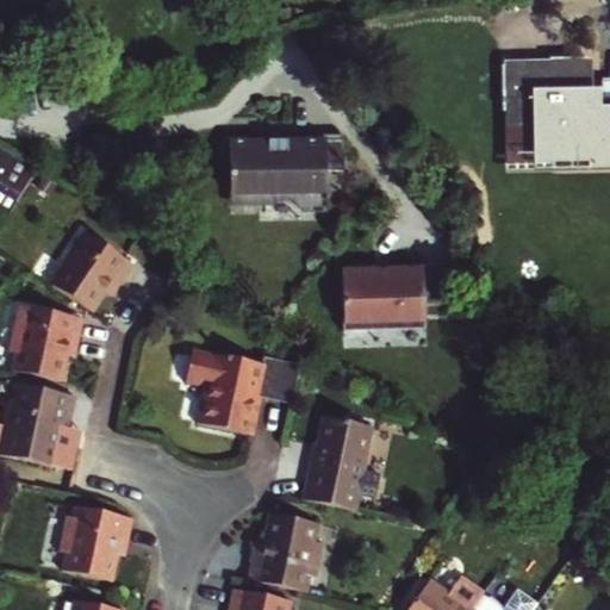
[(552,66),(504,66),(504,111),(516,111),(517,155),(589,155),(590,161),(609,161),(609,112),(599,112),(599,100),(591,101),(591,60),(552,60),(552,66)]
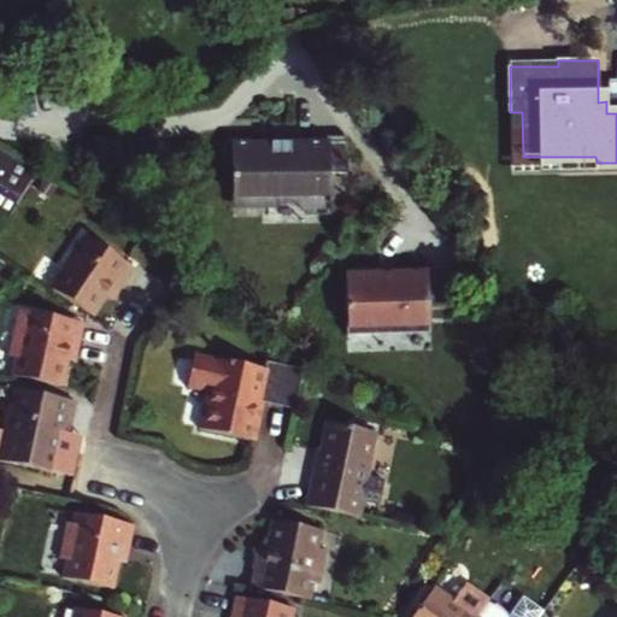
[(347,178),(340,141),(285,151),(287,162),(270,164),(270,159),(250,163),(250,158),(218,163),(223,188),(231,187),(235,211),(241,210),(244,225),(278,219),(277,212),(305,209),(307,224),(335,219),(329,181),(347,178)]
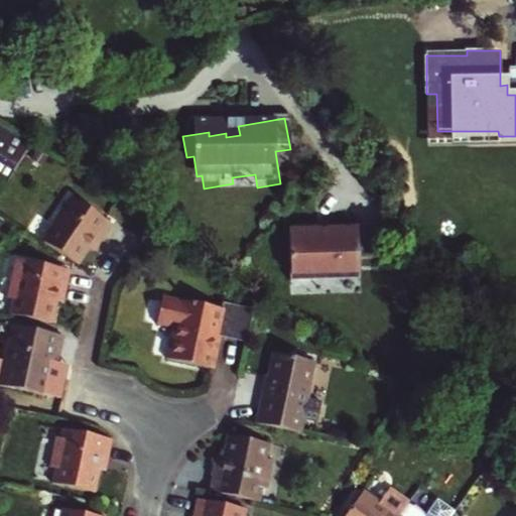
[(0,129),(0,163),(11,170),(27,146),(0,129)]
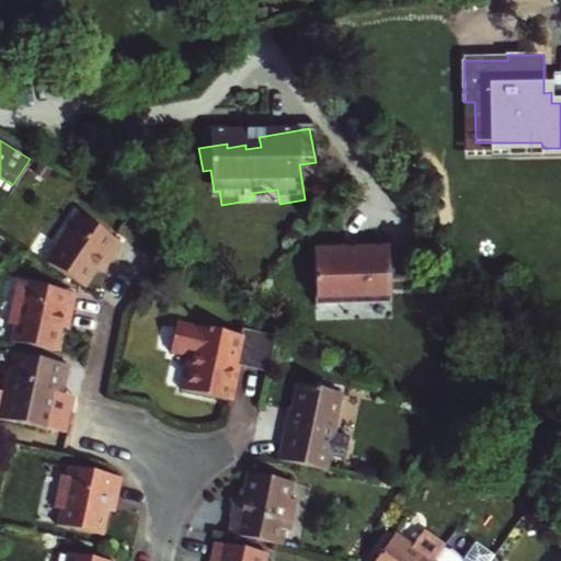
[(0,205),(12,185),(0,178),(0,205)]
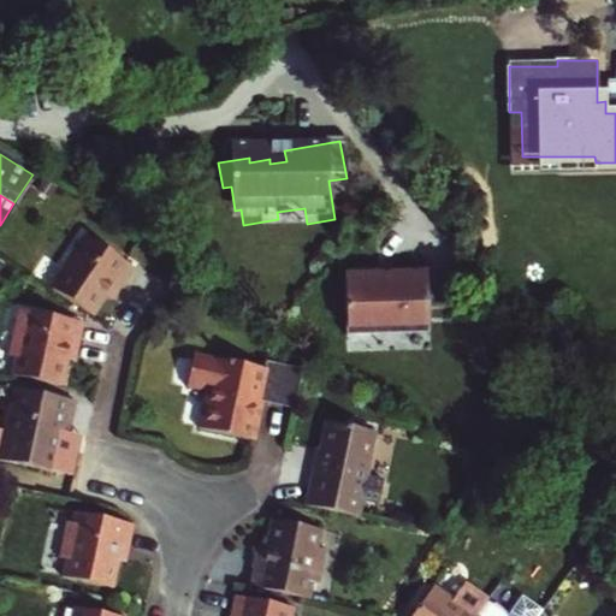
[(61,271),(48,292),(88,318),(101,297),(111,284),(118,288),(129,271),(78,237),(58,268),(61,271)]
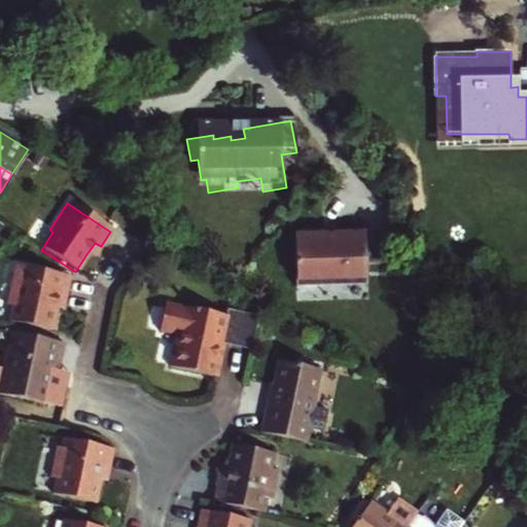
[(382,261),(380,227),(358,229),(358,232),(317,234),(317,230),(293,231),(294,248),(290,248),(292,288),(319,286),(319,280),(348,279),(348,272),(363,271),(362,262),(382,261)]
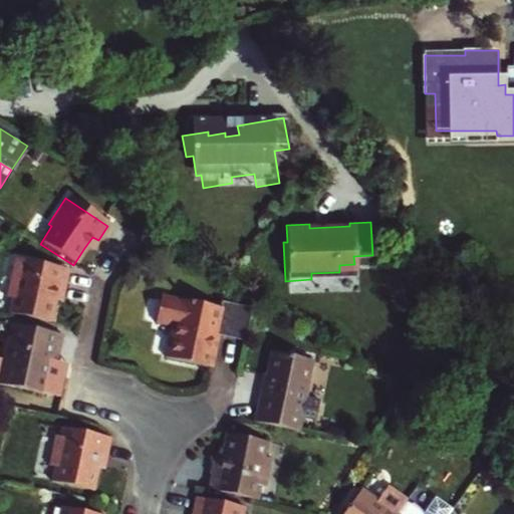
[(90,252),(98,240),(92,237),(84,248),(90,252)]
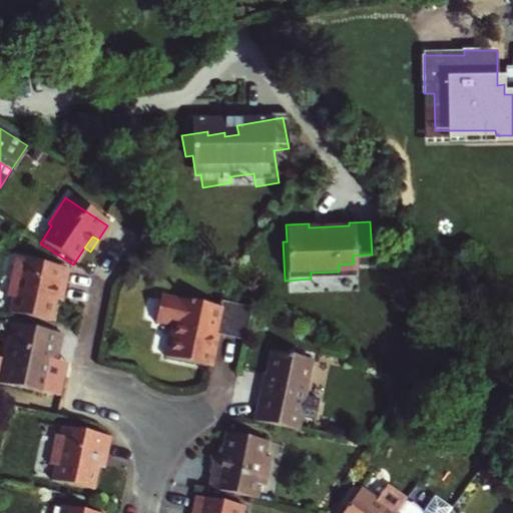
[(56,284),(63,285),(66,270),(11,259),(3,298),(10,299),(7,314),(48,322),(53,299),(56,284)]
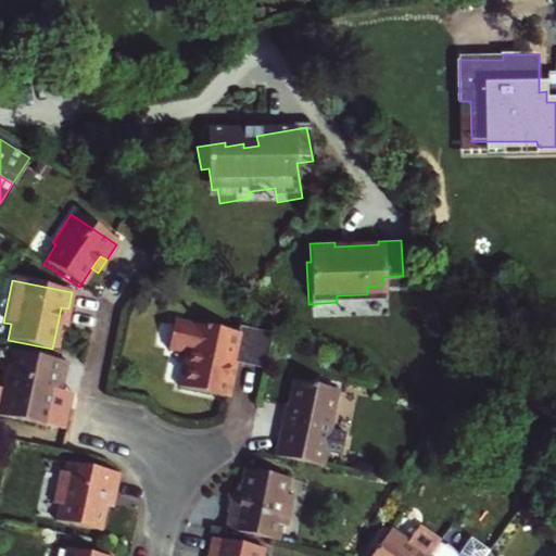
[(65,326),(68,308),(61,307),(58,324),(65,326)]
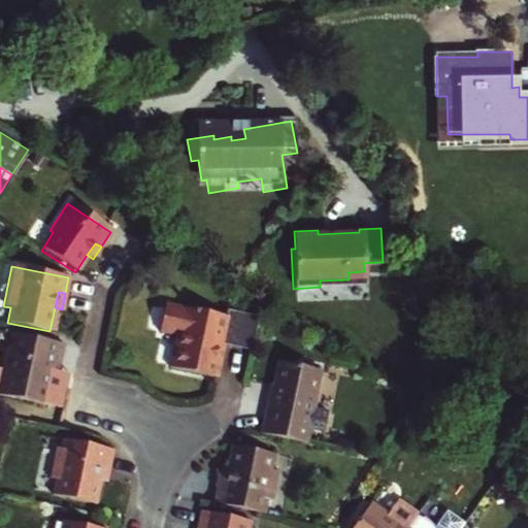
[(219,341),(249,348),(255,317),(222,309),(221,318),(161,305),(156,331),(175,335),(168,368),(211,376),(219,341)]
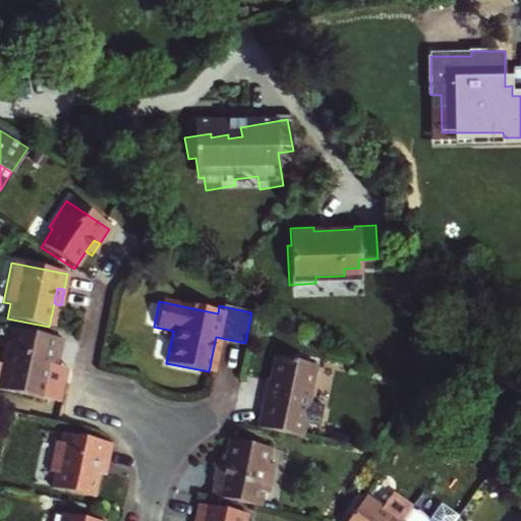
[(63,340),(10,330),(8,343),(4,342),(0,360),(0,390),(44,399),(51,365),(57,366),(63,340)]
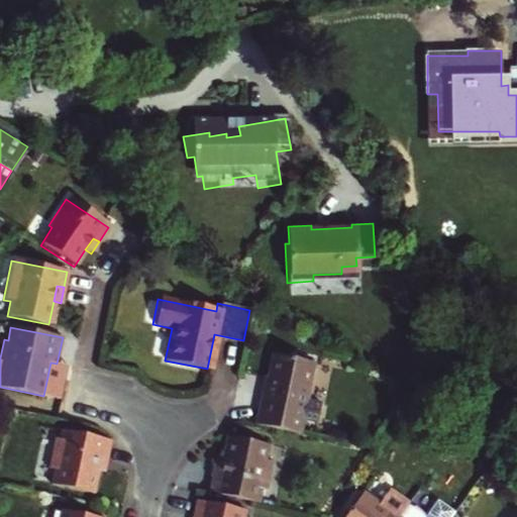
[(275,343),(255,421),(302,430),(310,391),(306,390),(314,351),(275,343)]
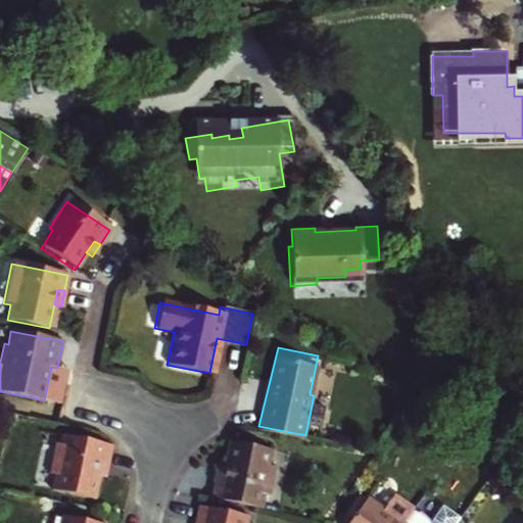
[(93,495),(98,472),(101,459),(109,460),(112,443),(61,432),(59,442),(55,441),(49,472),(56,473),(53,487),(93,495)]
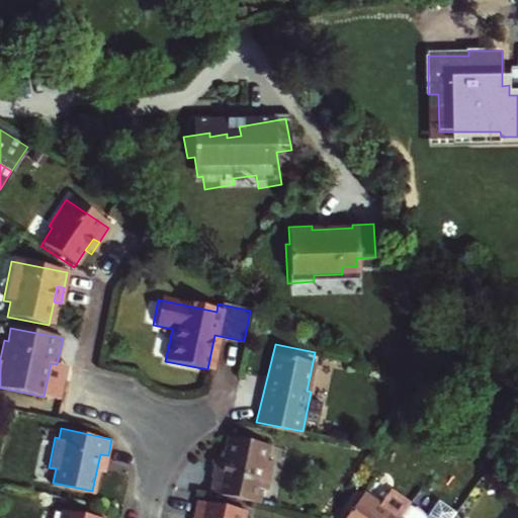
[(226,439),(221,461),(218,481),(210,479),(207,495),(255,504),(258,491),(264,492),(270,463),(263,462),(266,447),(226,439)]
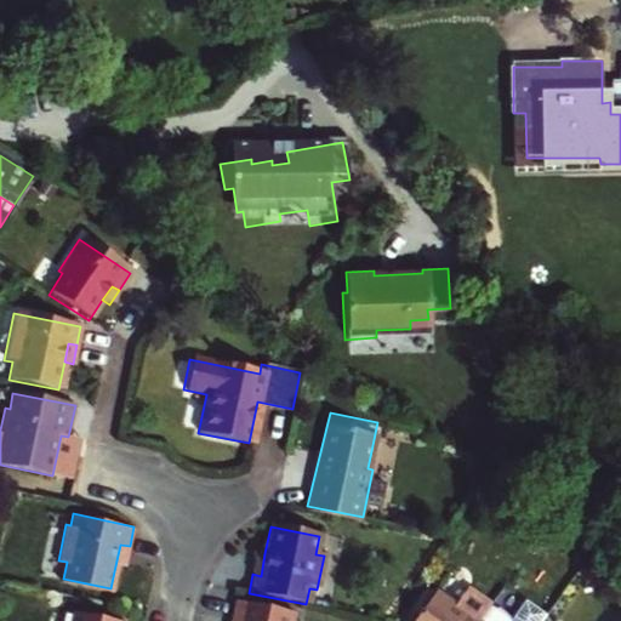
[(126,562),(130,546),(120,545),(117,560),(126,562)]
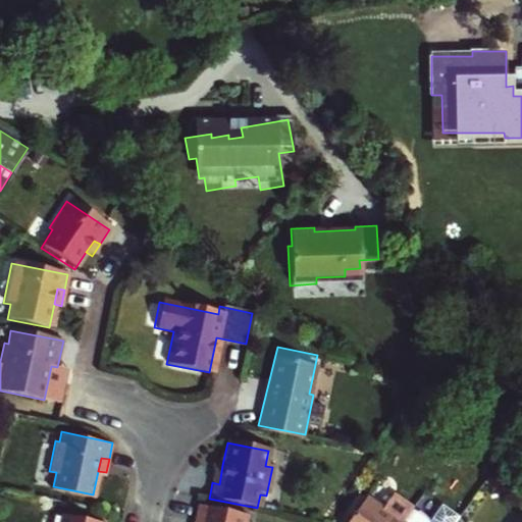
[(219,484),(222,465),(216,464),(212,482),(219,484)]
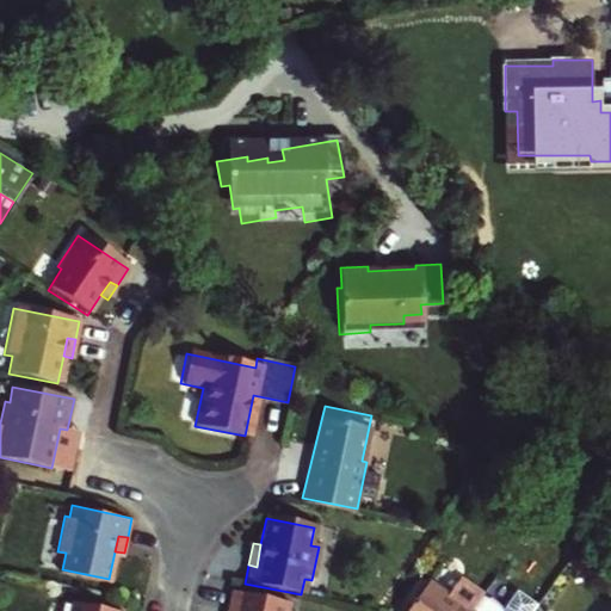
[(464,610),(468,606),(479,591),(456,574),(445,590),(427,578),(402,610),(464,610)]
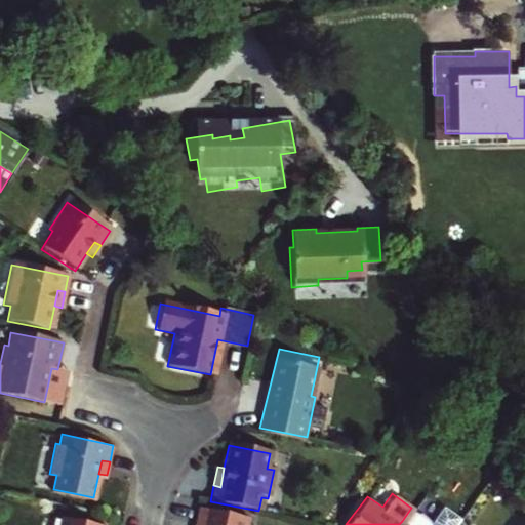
[(245,524),(247,518),(197,508),(193,524),(194,524),(245,524)]
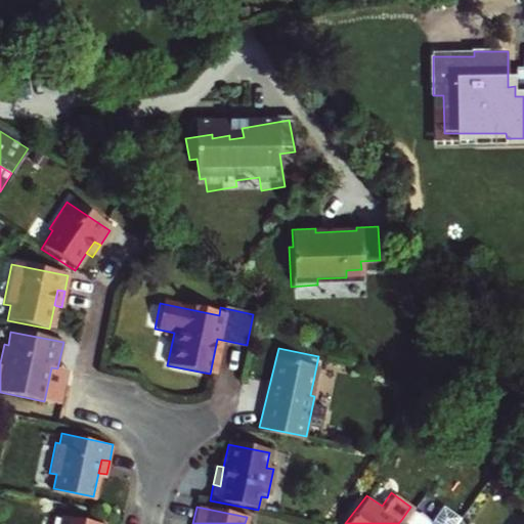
[(105,523),(67,515),(63,523),(105,523)]
